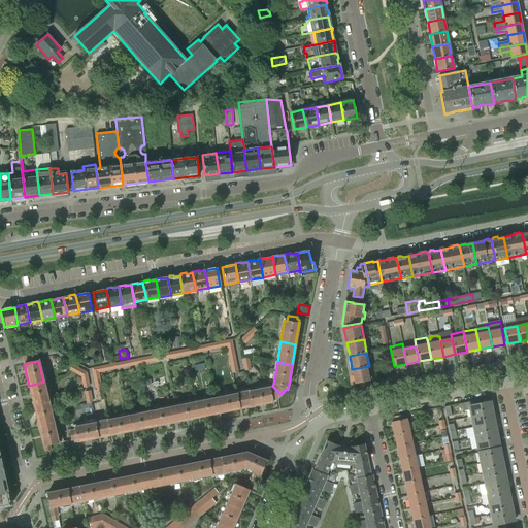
[(369,366),(352,369),(355,384),(359,383),(360,388),(368,387),(367,381),(371,380),(369,366)]
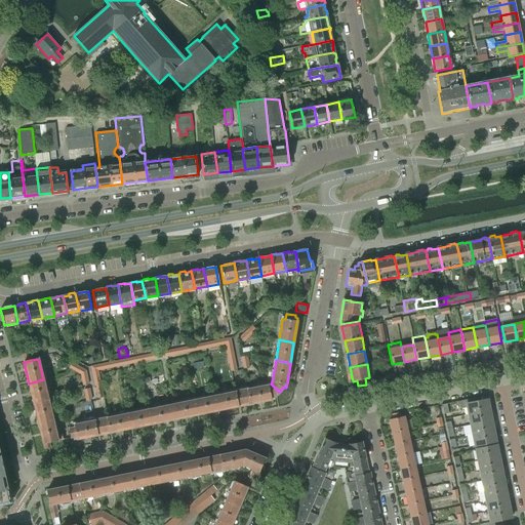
[(48,400),(43,379),(29,384),(34,404),(48,400)]
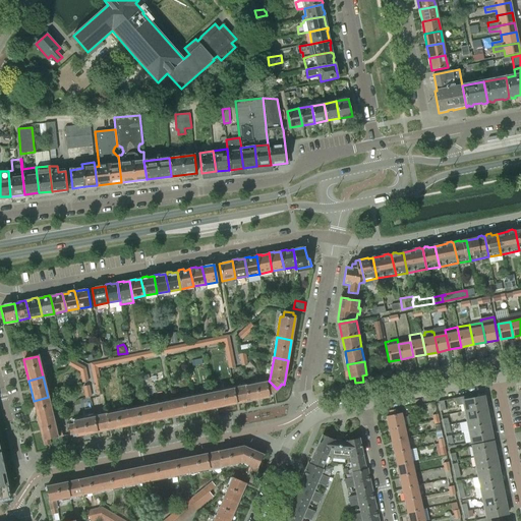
[(267,383),(254,385),(257,399),(273,396),(272,394),(273,393),(277,389),(269,381),(267,383)]
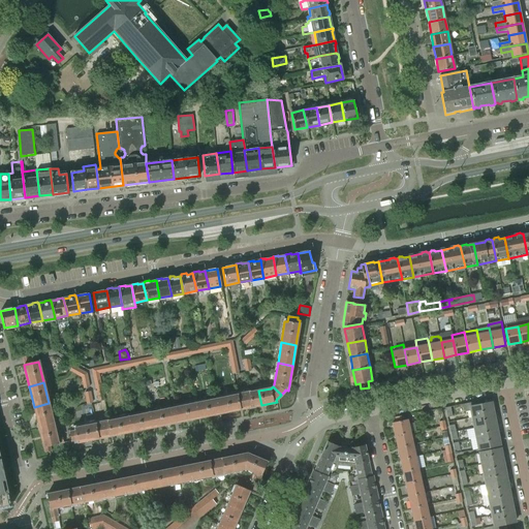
[(240,409),(261,405),(258,391),(238,395),(240,409)]
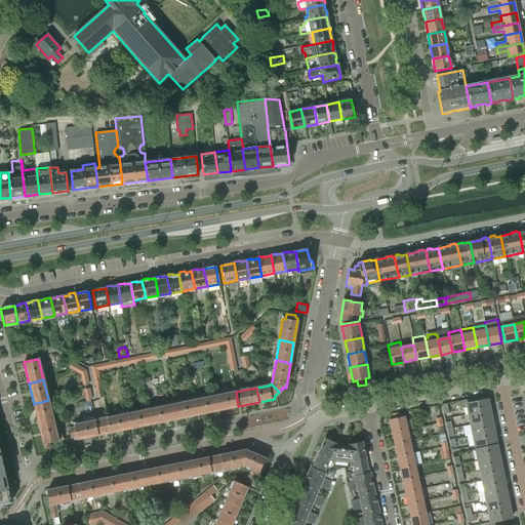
[(217,410),(238,406),(236,392),(214,396),(217,410)]
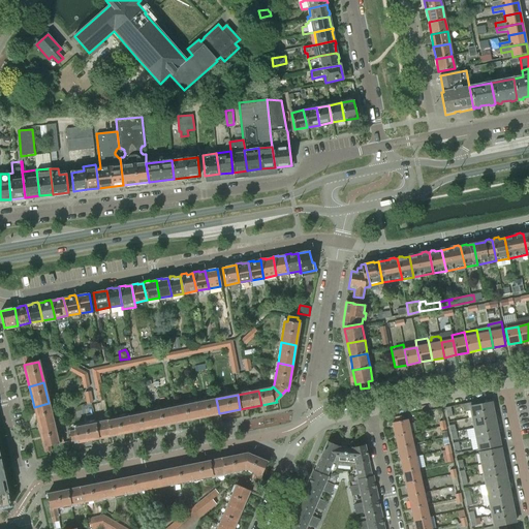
[(216,399),(195,403),(198,417),(219,413),(216,399)]
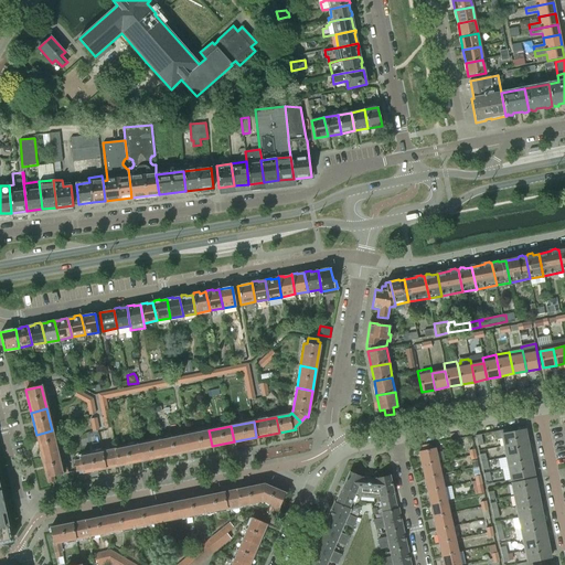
[(504,447),(528,443),(524,430),(511,433),(510,428),(494,432),(497,441),(503,440),(504,447)]
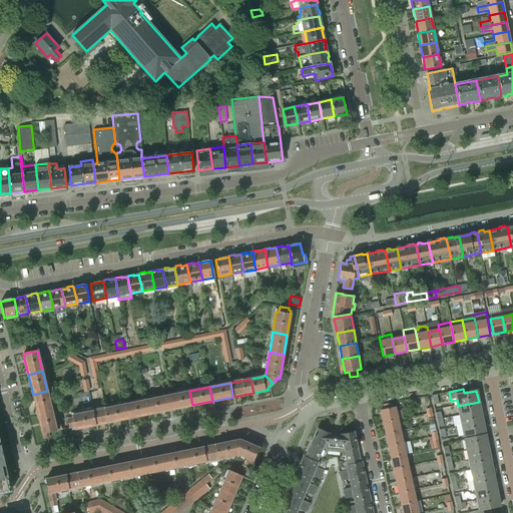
[(33,395),(38,415),(52,411),(47,391),(33,395)]
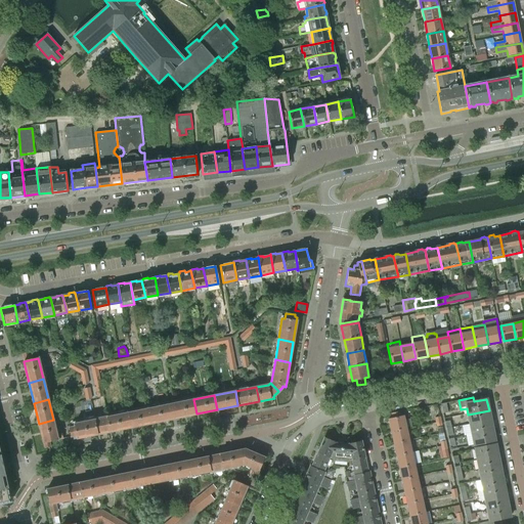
[(169,404),(172,419),(176,419),(197,413),(193,399),(173,403),(169,404)]
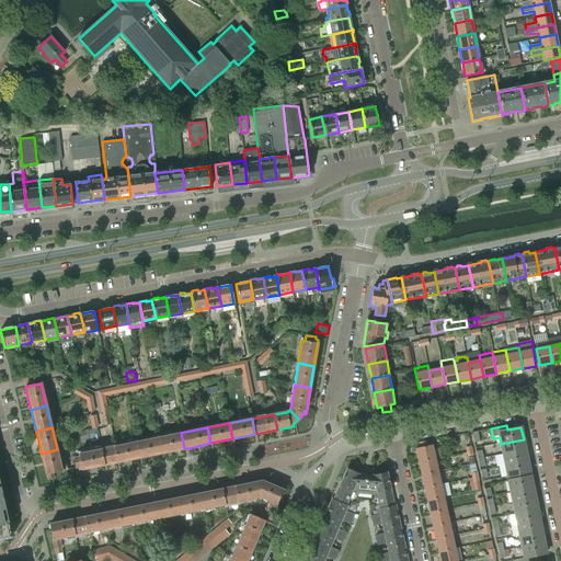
[(184,448),(181,433),(158,437),(161,454),(184,448)]
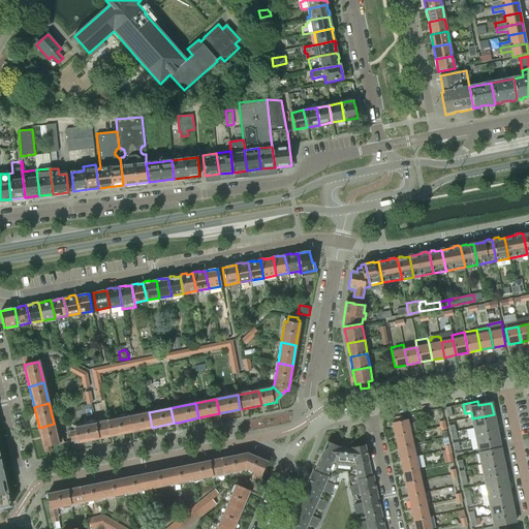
[(131,432),(152,428),(149,412),(128,417),(131,432)]
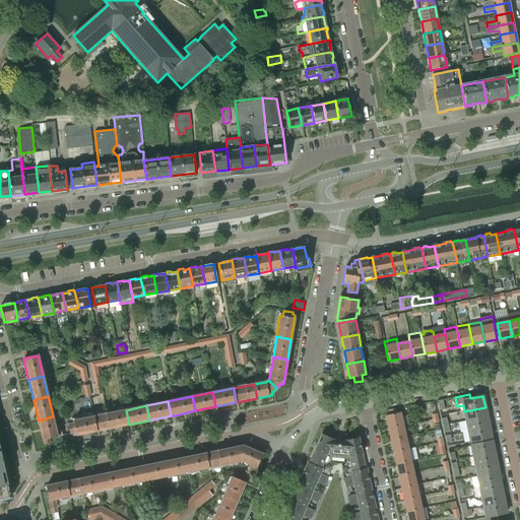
[(488,417),(485,407),(464,411),(466,421),(488,417)]
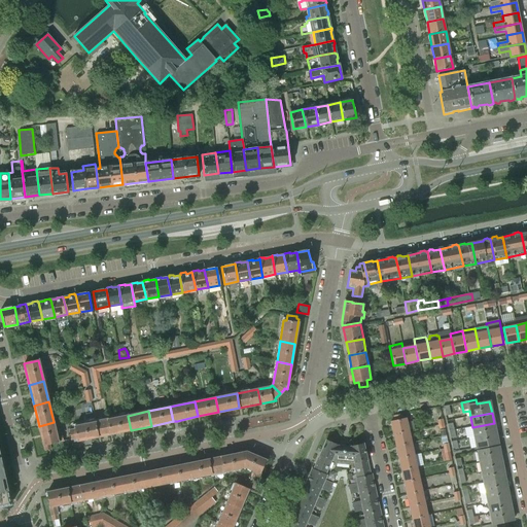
[(390,422),(393,434),(409,431),(406,418),(401,419),(400,415),(393,416),(394,421),(390,422)]
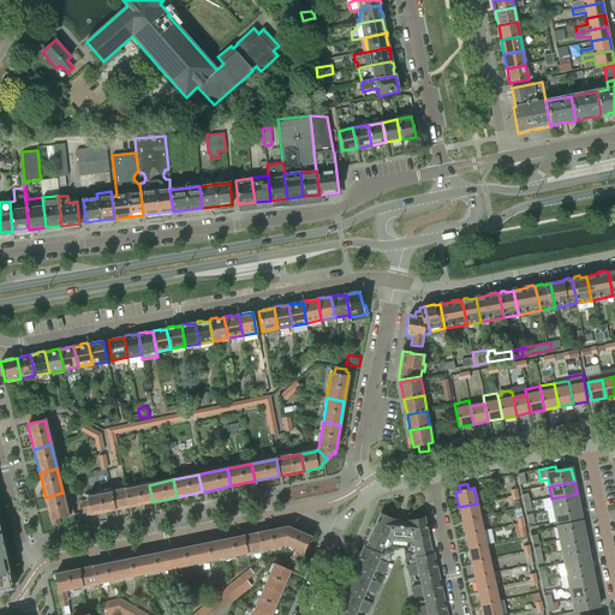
[(129,507),(153,502),(149,485),(125,490),(129,507)]
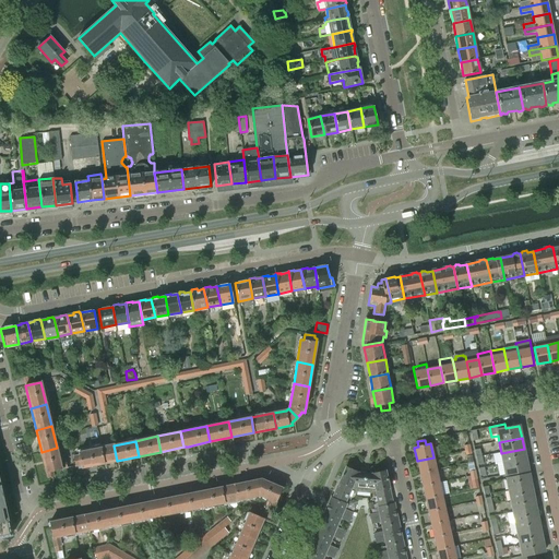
[(104,463),(117,461),(114,445),(100,448),(104,463)]
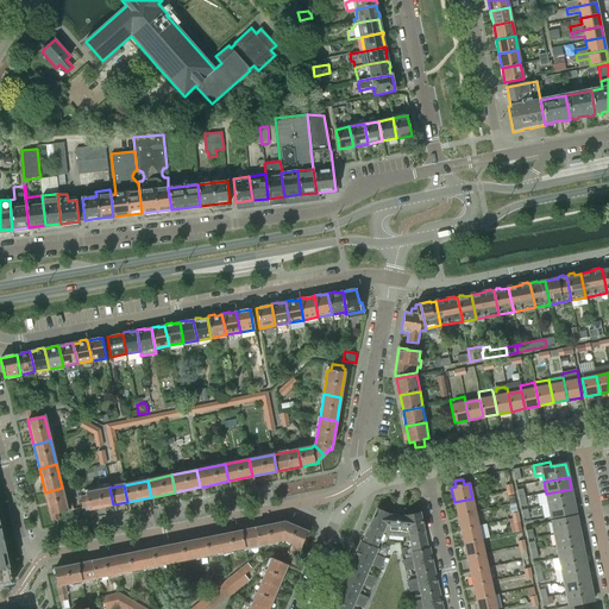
[(66,504),(62,488),(45,493),(52,521),(58,520),(57,514),(74,509),(71,503),(66,504)]
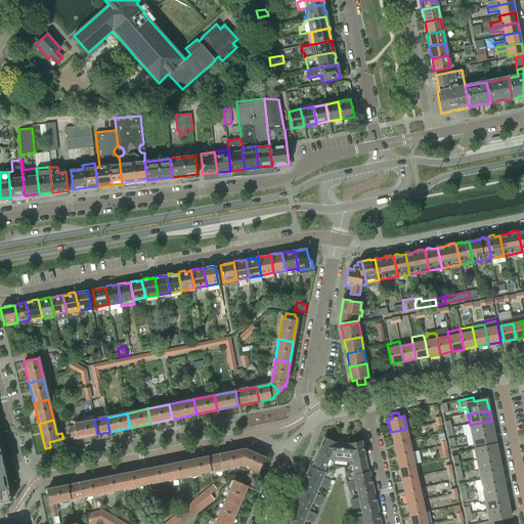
[(77,439),(97,434),(94,420),(74,424),(74,427),(69,428),(71,437),(76,436),(77,439)]
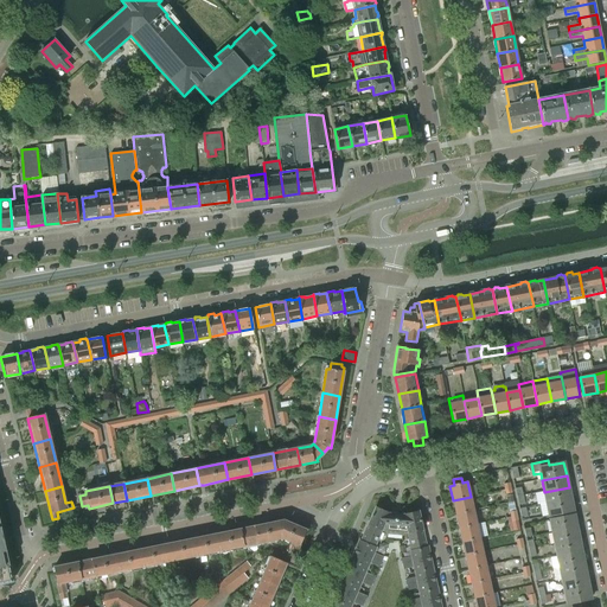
[(544,492),(547,505),(572,499),(569,487),(544,492)]
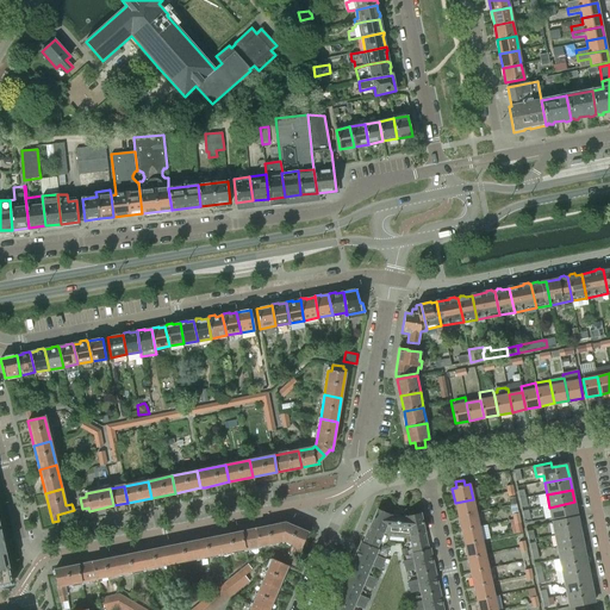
[(475,512),(473,499),(455,503),(459,516),(475,512)]
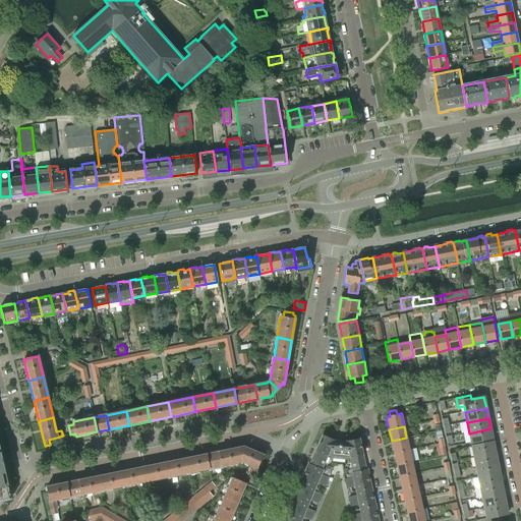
[(493,440),(490,428),(469,433),(471,444),(493,440)]
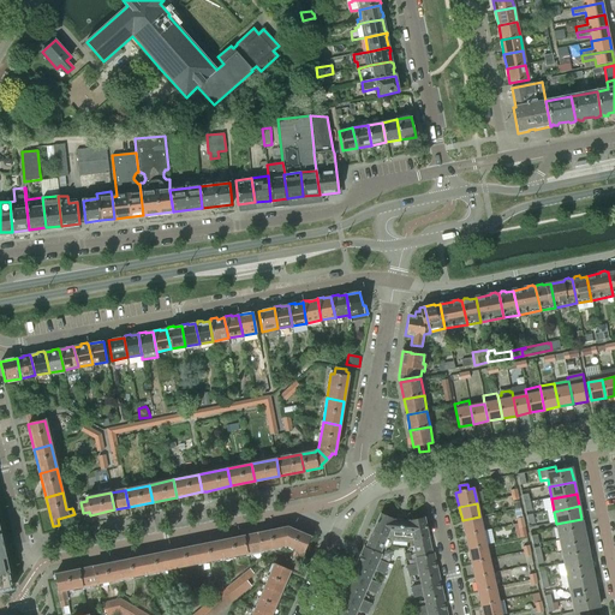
[(380,514),(372,532),(387,537),(393,539),(407,542),(413,539),(428,537),(424,518),(410,521),(395,520),(380,514)]
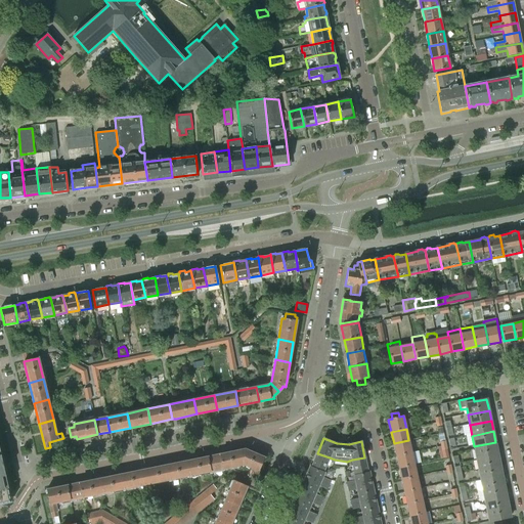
[(394,443),(396,455),(411,452),(408,440),(394,443)]
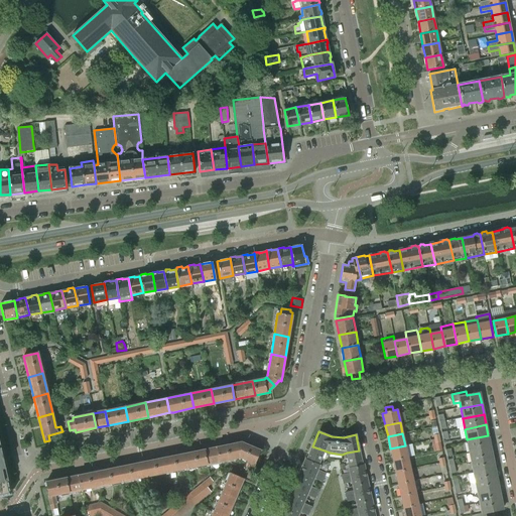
[(467,439),(469,449),(490,445),(488,435),(467,439)]
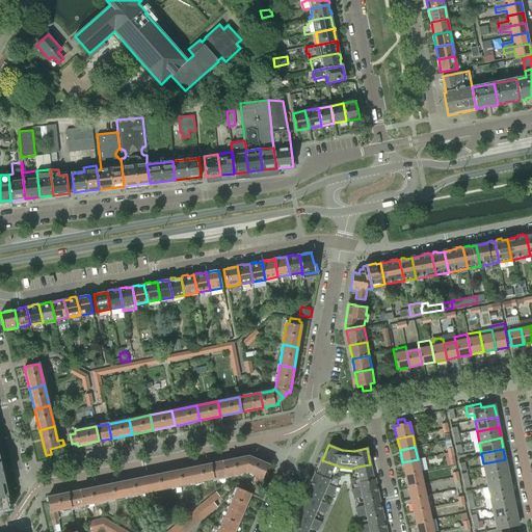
[(263,478),(266,469),(268,464),(248,456),(244,457),(247,472),(257,476),(250,489),(257,491),(263,478)]
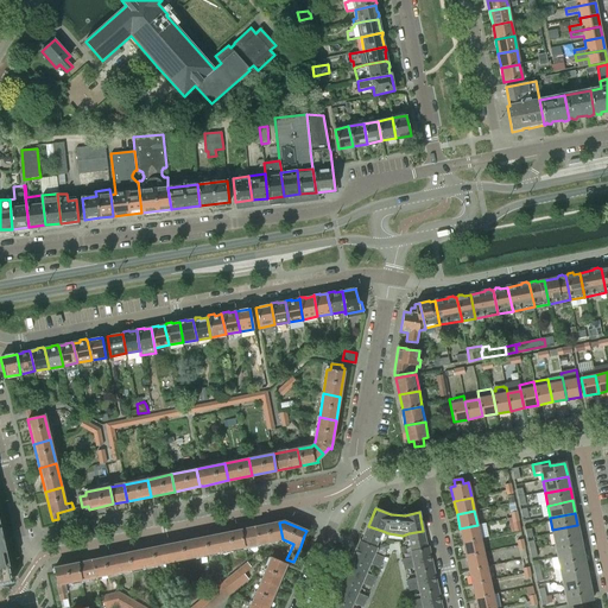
[(254,527),(258,544),(283,539),(279,523),(254,527)]
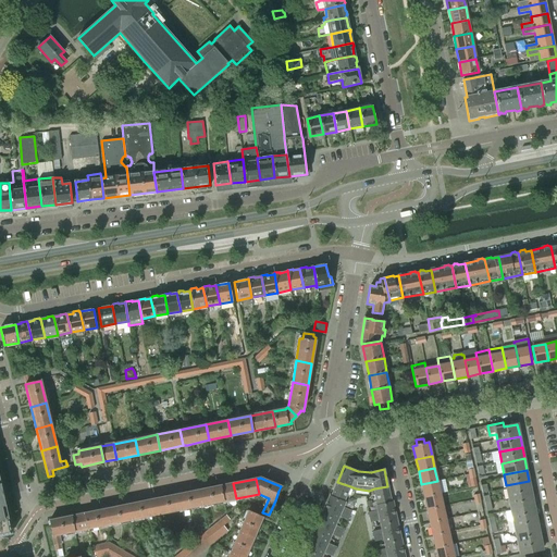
[(0,535),(12,534),(9,519),(5,504),(4,499),(1,490),(1,485),(0,480),(0,535)]
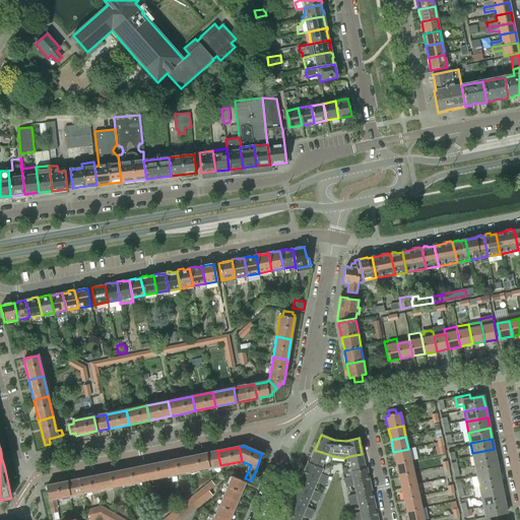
[(396,464),(410,461),(408,449),(393,452),(396,464)]
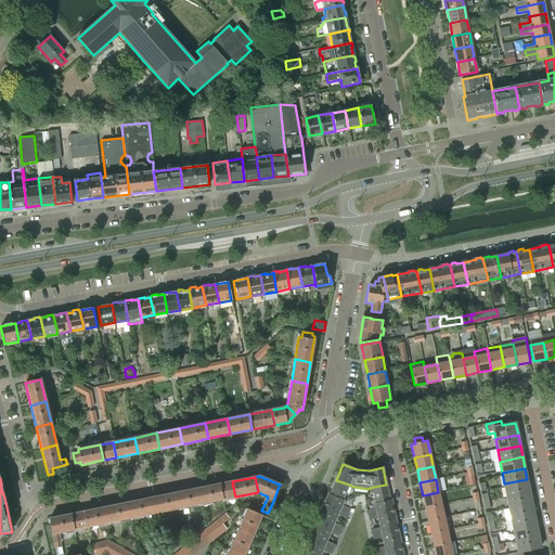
[(529,491),(527,479),(504,483),(506,495),(529,491)]
